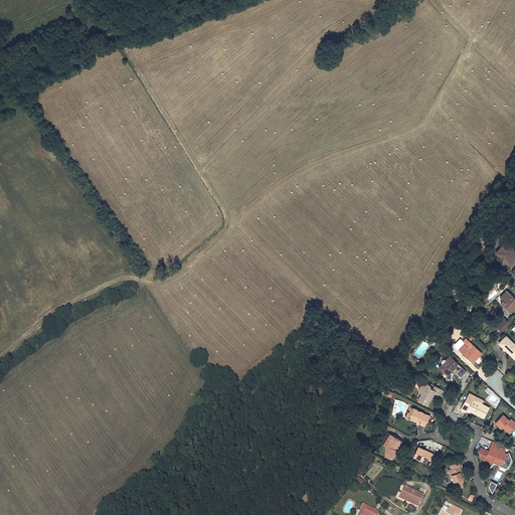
[(505,243),(497,250),(505,260),(504,261),(510,268),(514,262),(514,250),(514,249),(512,251),(505,243)]
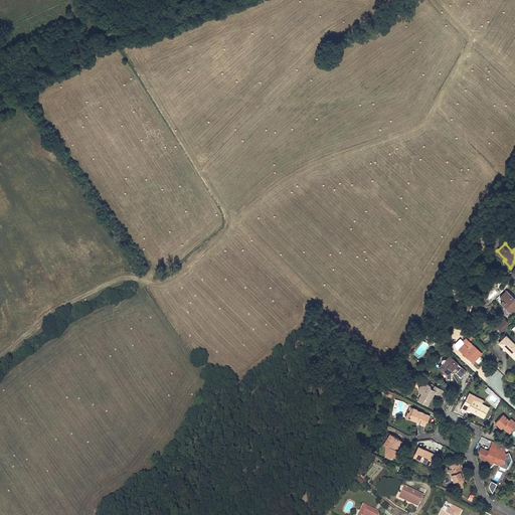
[(505,260),(497,250),(496,252),(504,261),(505,260)]
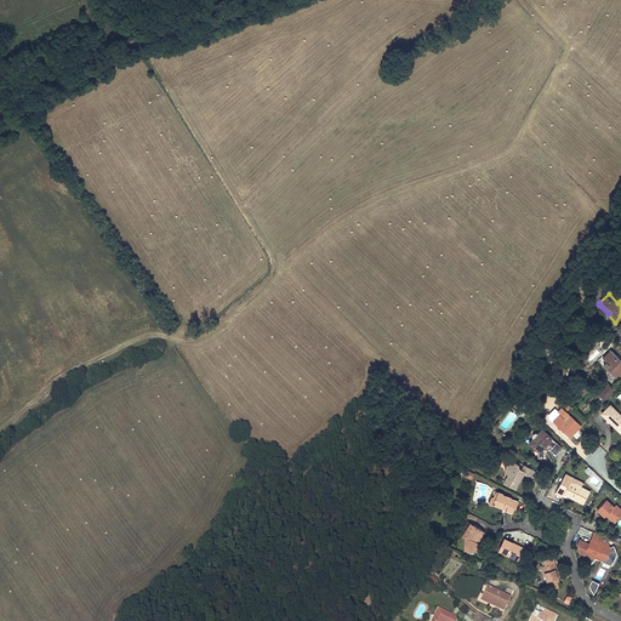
[(610,355),(608,353),(603,358),(607,363),(603,365),(615,377),(620,371),(620,360),(613,352),(610,355)]
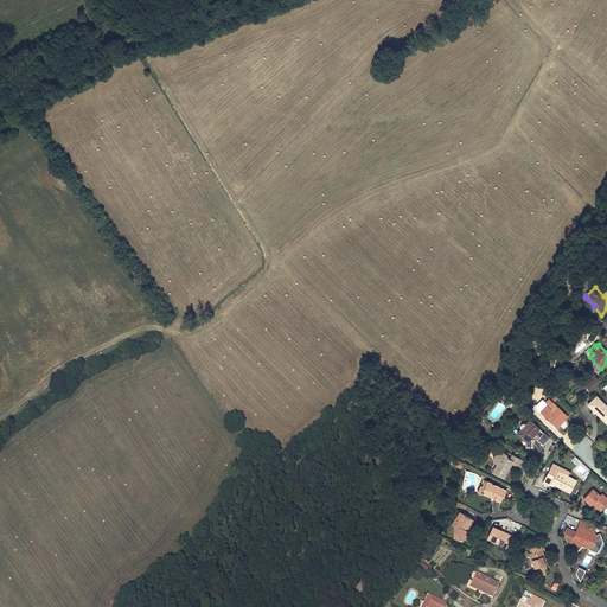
[(594,378),(587,385),(593,391),(600,384),(594,378)]
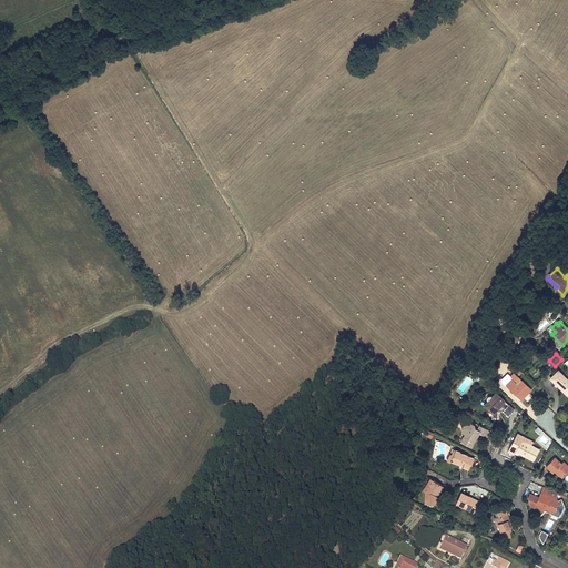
[(567,391),(567,379),(558,369),(549,378),(556,385),(557,384),(559,386),(558,387),(566,394),(567,391)]
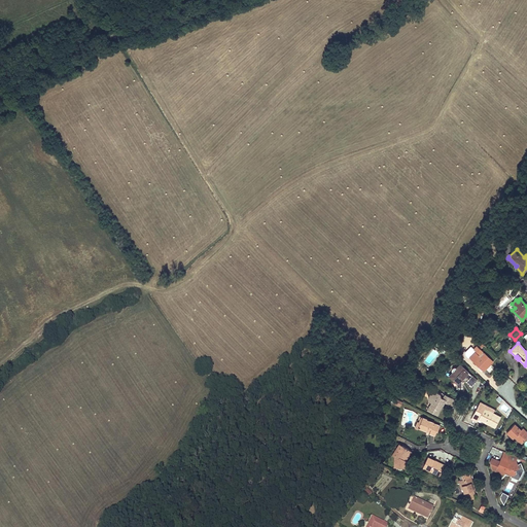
[(472,355),(469,357),(483,372),(484,372),(492,361),(483,353),(482,352),(482,351),(477,346),(472,349),(479,354),(478,355),(475,352),(472,355)]
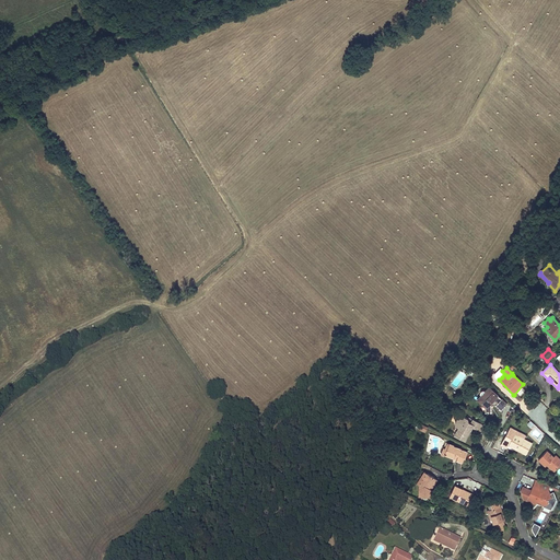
[(482,396),(479,399),(483,405),(485,403),(488,406),(487,408),(487,412),(492,412),(492,406),(498,406),(502,411),(509,405),(498,396),(497,397),(493,394),(494,393),(490,388),(486,392),(485,392),(483,392),(482,392),(481,393),(481,394),(481,395),(482,396)]
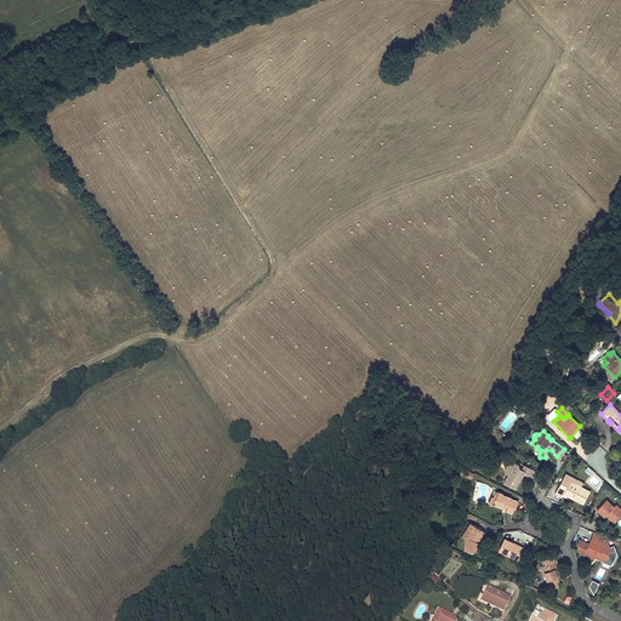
[(510,476),(505,485),(517,490),(520,482),(520,480),(522,478),(523,479),(524,476),(534,480),(537,472),(525,466),(523,471),(520,469),(520,466),(516,463),(514,466),(510,463),(506,471),(507,474),(510,476)]
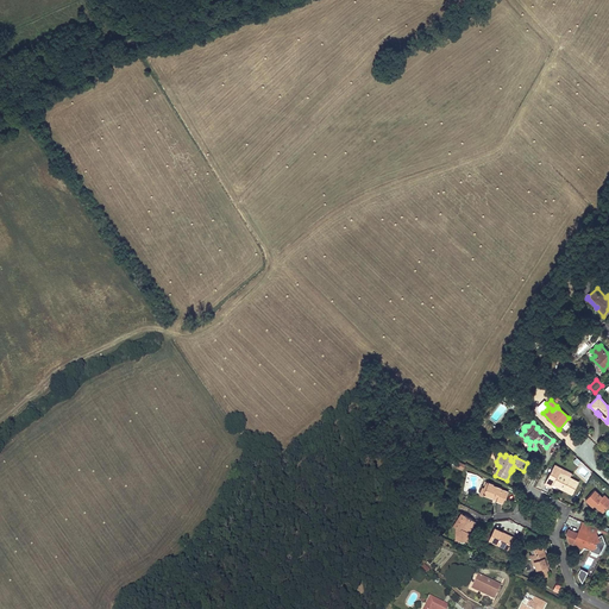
[(466,465),(458,462),(456,468),(464,471),(466,465)]
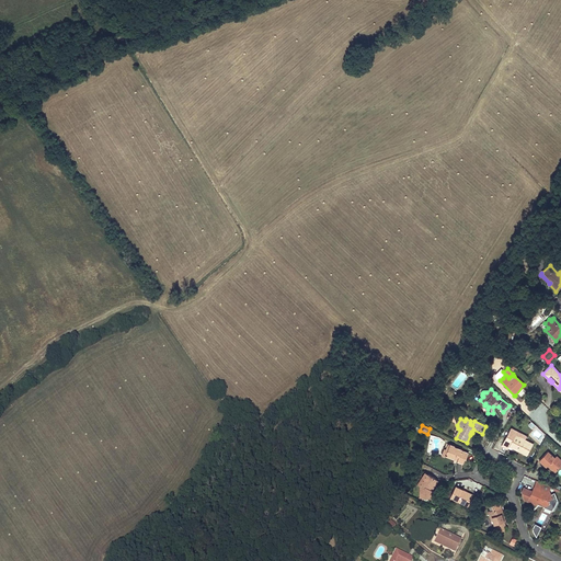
[(528,456),(534,445),(526,441),(516,436),(518,433),(513,430),(512,431),(508,438),(507,437),(504,445),(511,448),(511,447),(517,450),(517,449),(521,450),(519,451),(528,456)]
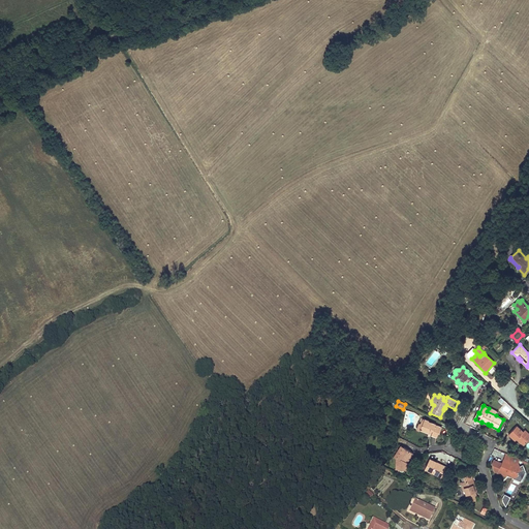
[(423,426),(421,431),(430,434),(430,433),(433,434),(432,437),(431,437),(437,439),(439,434),(440,434),(442,429),(437,427),(437,426),(429,423),(429,422),(424,419),(422,426),(423,426)]
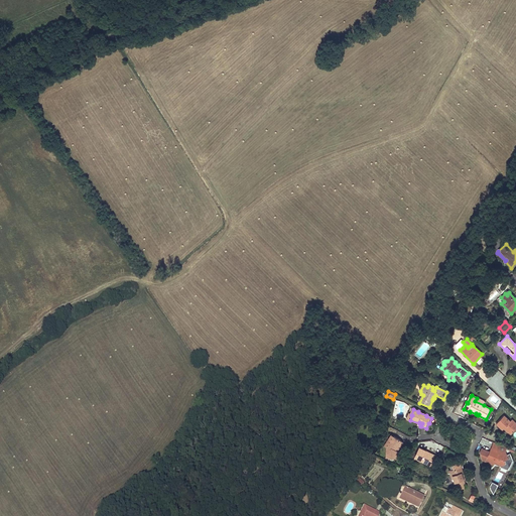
[(515,430),(515,425),(515,423),(515,422),(513,420),(511,422),(505,416),(498,424),(504,430),(506,427),(508,429),(507,430),(512,435),(515,430)]
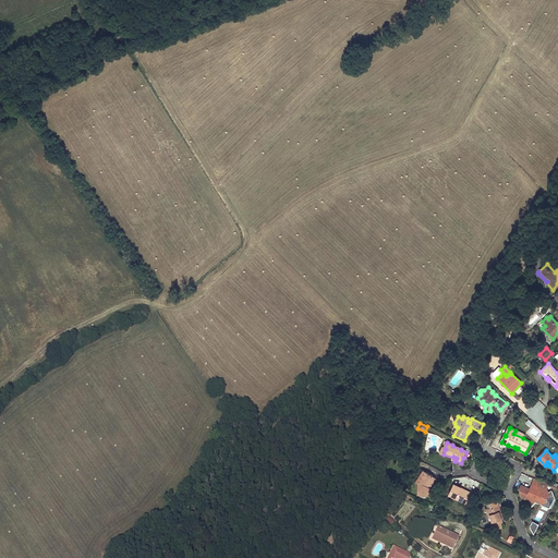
[(415,483),(419,485),(426,473),(423,471),(415,483)]
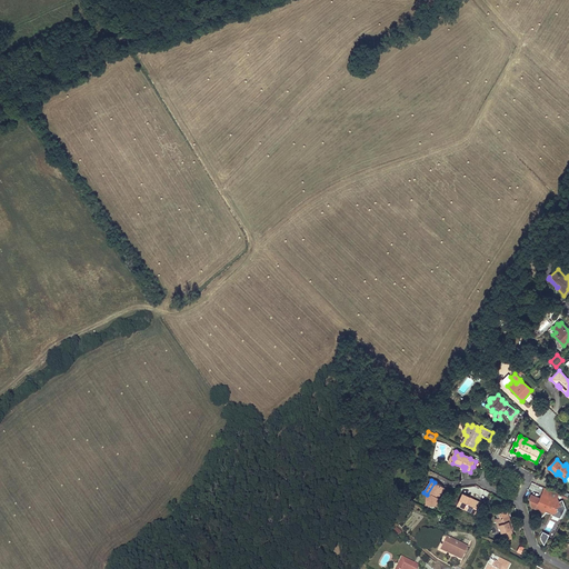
[(435,482),(427,495),(427,506),(439,506),(439,498),(438,498),(437,498),(438,496),(439,496),(445,488),(435,482)]
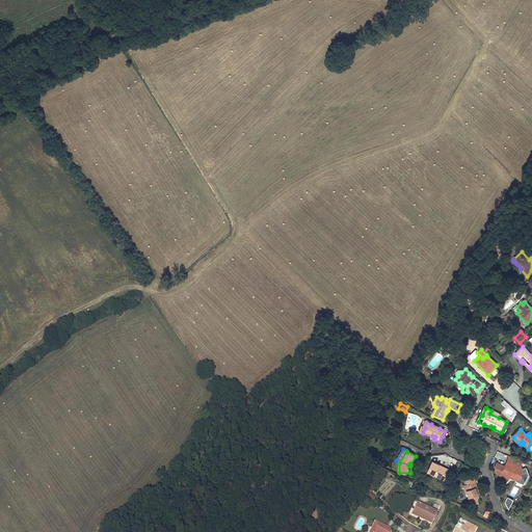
[(516,462),(509,459),(502,476),(510,480),(511,478),(512,477),(515,479),(516,481),(522,478),(521,475),(525,474),(522,467),(515,469),(514,468),(516,462)]
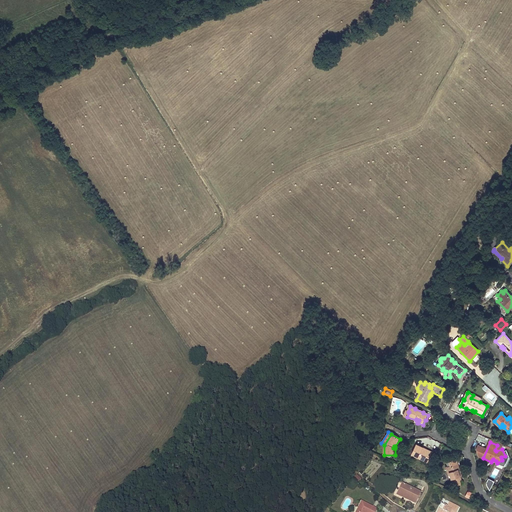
[(422,449),(423,447),(416,444),(411,454),(424,460),(424,458),(428,460),(431,454),(429,453),(430,451),(425,449),(425,450),(422,449)]
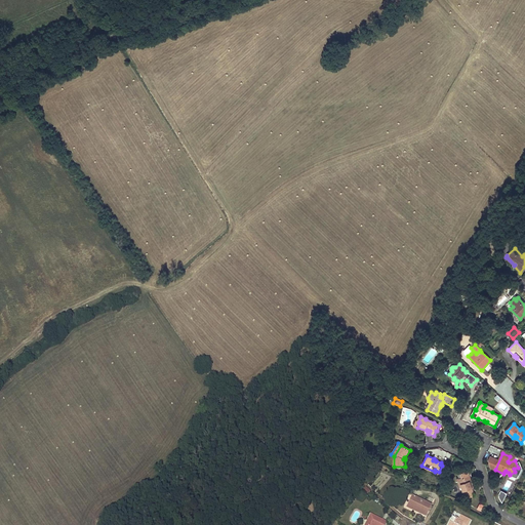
[(470,476),(459,479),(461,487),(465,495),(467,494),(468,498),(473,496),(472,492),(474,492),(472,488),(470,481),(472,481),(470,476)]
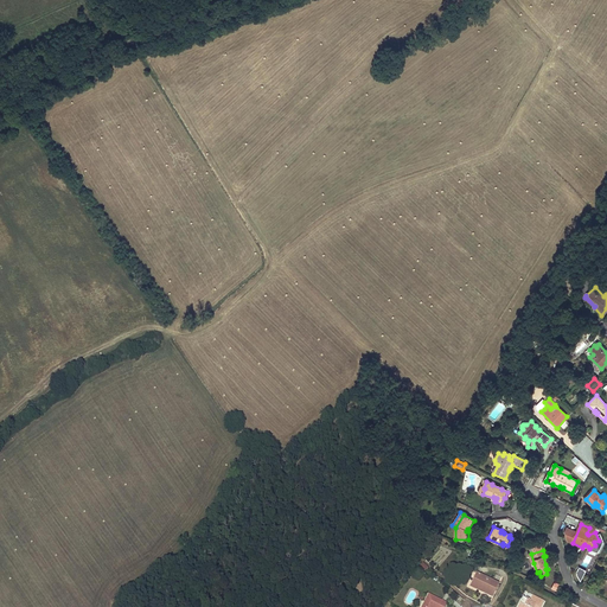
[(575,575),(581,577),(585,569),(579,567),(575,575)]
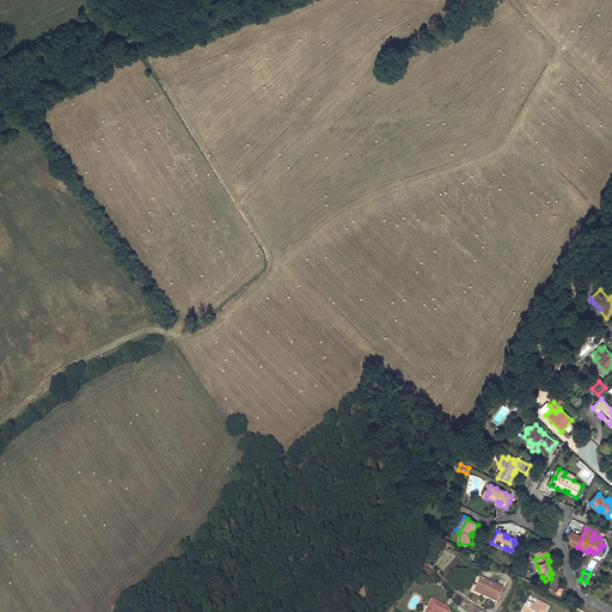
[(481,579),(476,589),(488,595),(487,597),(496,601),(502,588),(481,579)]
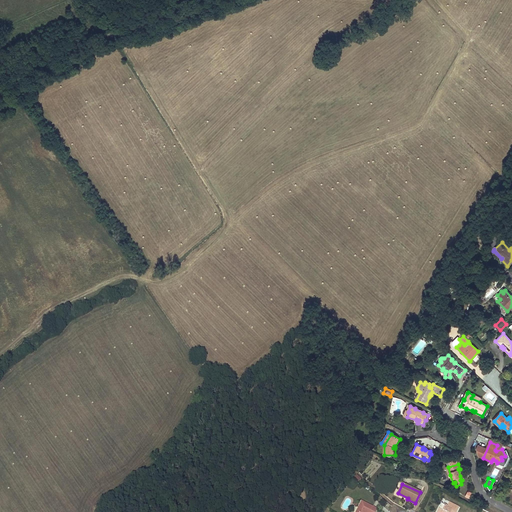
[(361,502),(356,511),(374,511),(376,509),(361,502)]
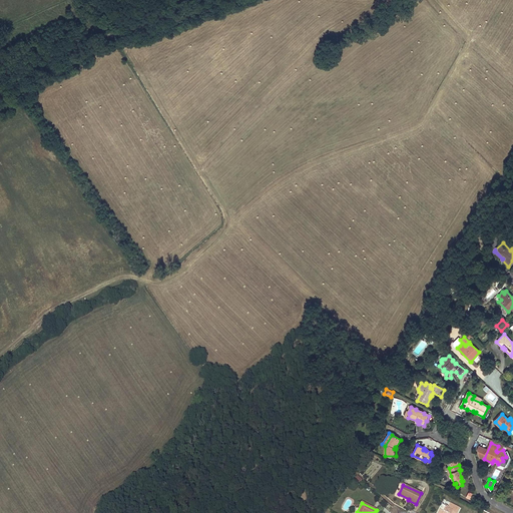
[(442,505),(437,512),(456,512),(459,508),(450,504),(448,508),(442,505)]
